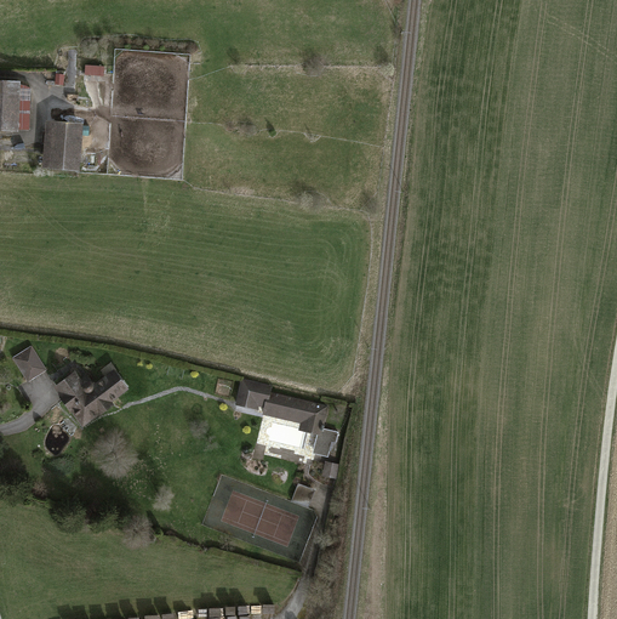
[(0,128),(16,129),(16,85),(0,85),(0,128)]
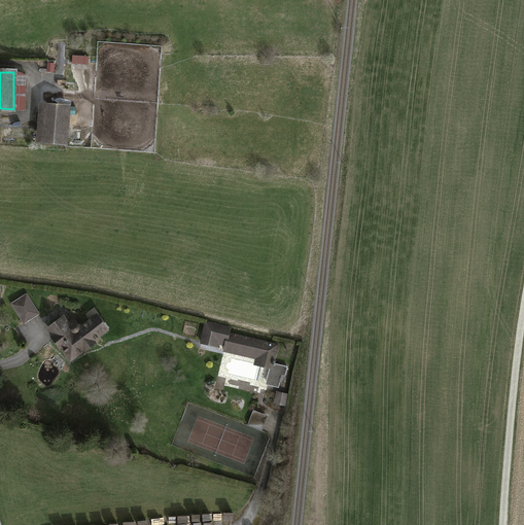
[(65,107),(38,105),(35,140),(63,143),(65,107)]
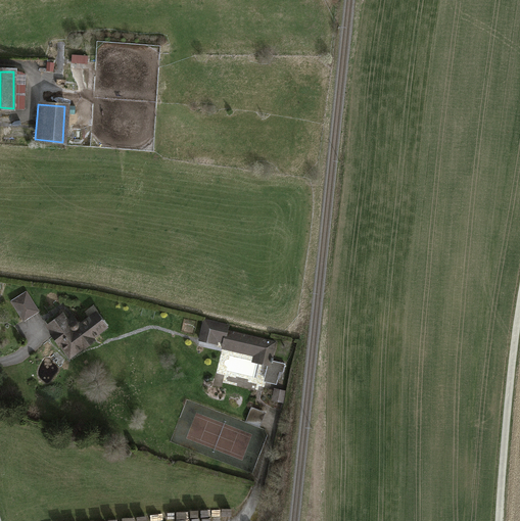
[(35,313),(22,293),(9,301),(20,321),(35,313)]
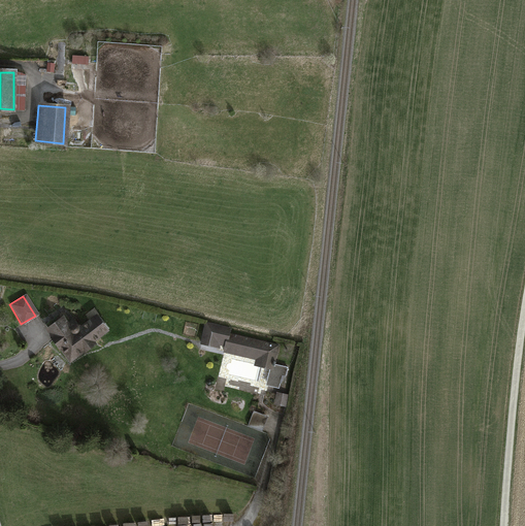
[(63,316),(45,330),(67,359),(104,331),(93,317),(74,330),(63,316)]
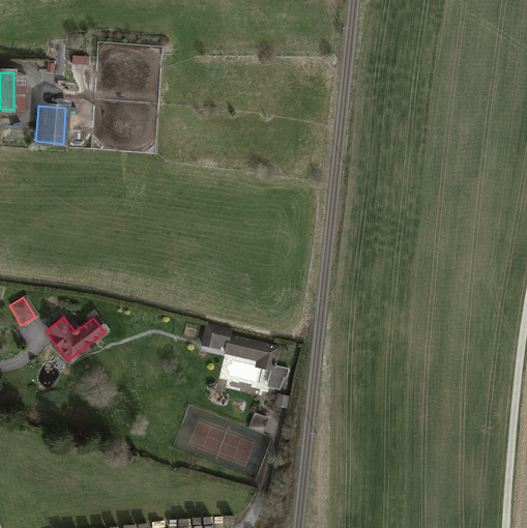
[(228,331),(205,326),(200,345),(224,351),(223,353),(255,361),(254,367),(270,371),(275,348),(227,336),(228,331)]
